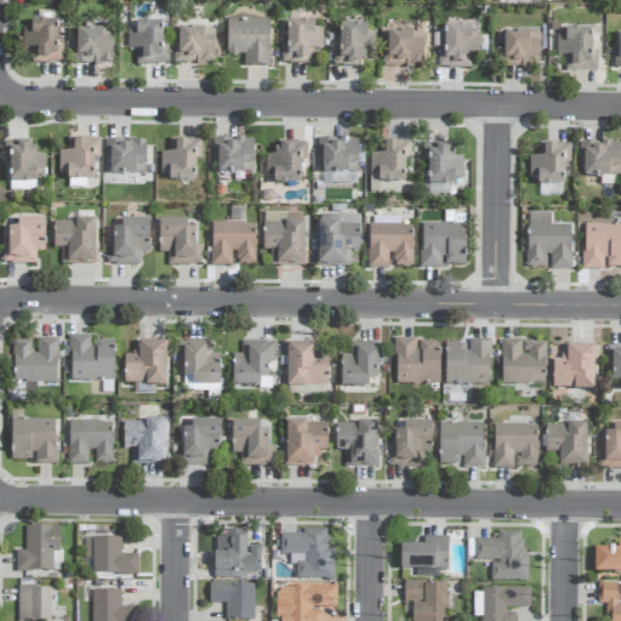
[(269,67),(268,18),(226,20),(227,56),(244,56),(244,67),(269,67)]
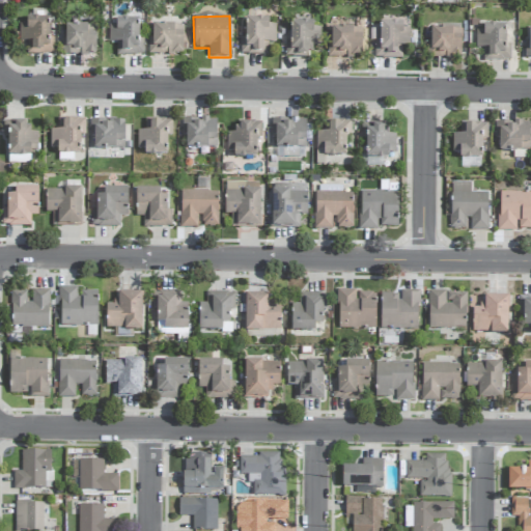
[(49,38),(50,19),(26,19),(26,25),(19,24),(18,43),(28,43),(28,55),(53,55),(54,39),(49,38)]
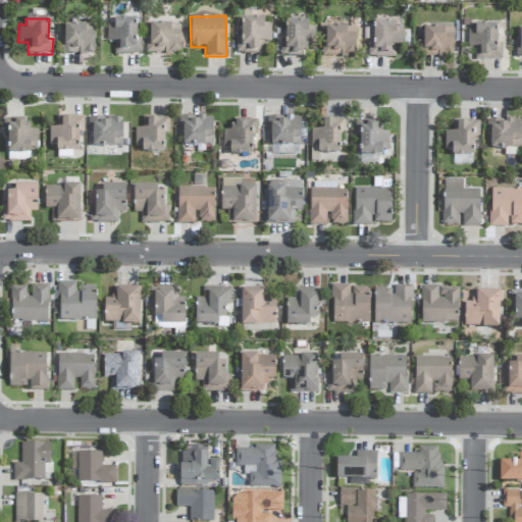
[(107,42),(114,42),(114,54),(141,55),(141,40),(137,40),(137,21),(107,20),(107,42)]
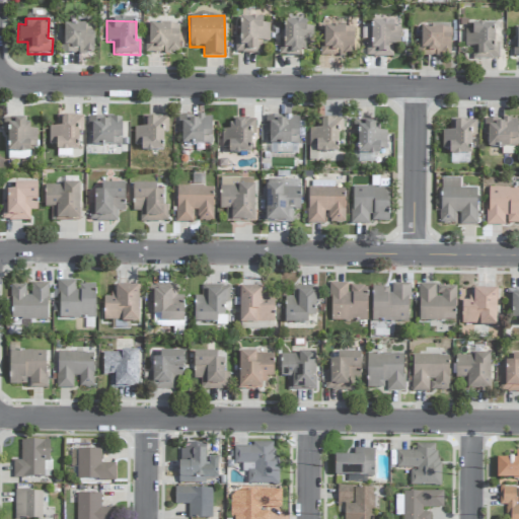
[(270,43),(269,20),(239,20),(240,38),(234,38),(234,54),(262,54),(262,43),(270,43)]
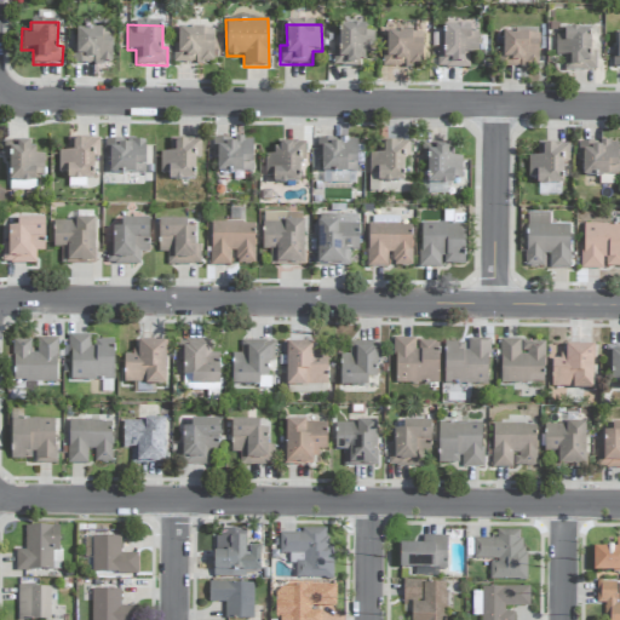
[(374,28),(340,27),(340,49),(334,49),(333,67),(362,68),(362,53),(373,55),(374,28)]
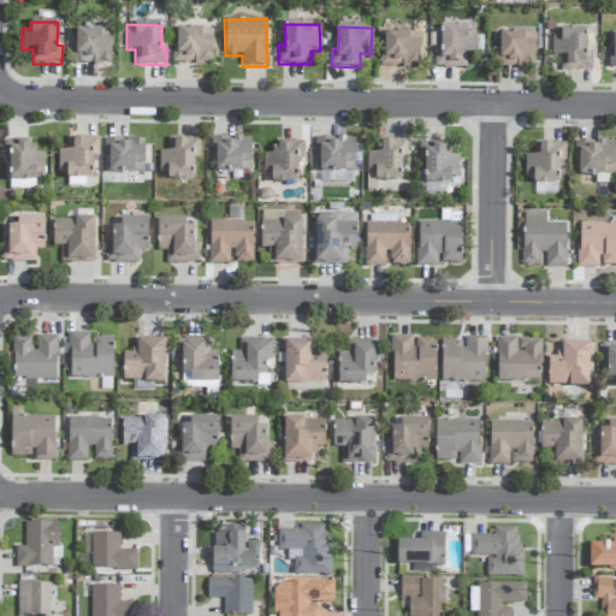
[(466,69),(467,54),(475,54),(475,29),(439,28),(438,67),(466,69)]
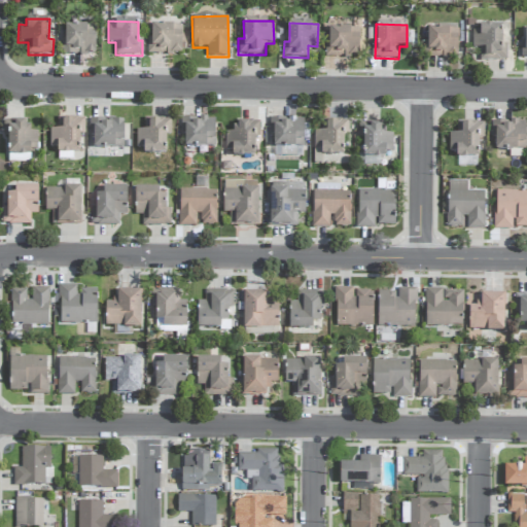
[(151,38),(147,38),(147,55),(181,56),(181,26),(151,25),(151,38)]
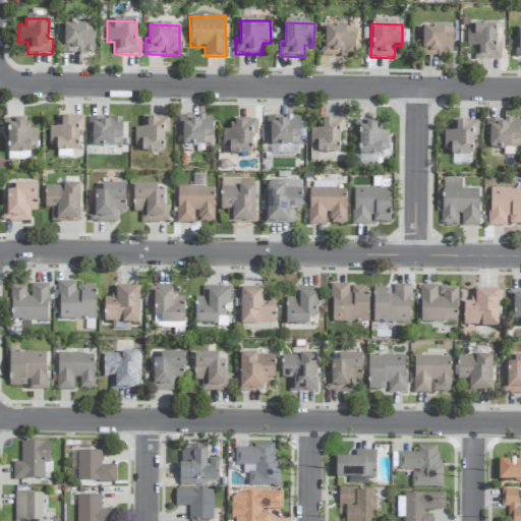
[(452,57),(452,24),(431,24),(431,29),(422,29),(422,41),(419,41),(419,57),(452,57)]
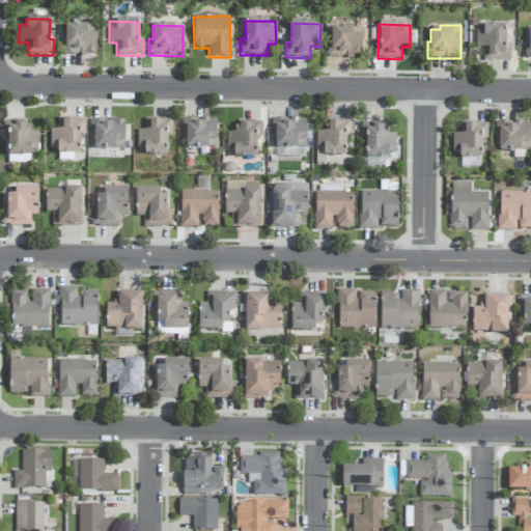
[(95,56),(95,26),(65,26),(65,38),(63,38),(63,55),(95,56)]
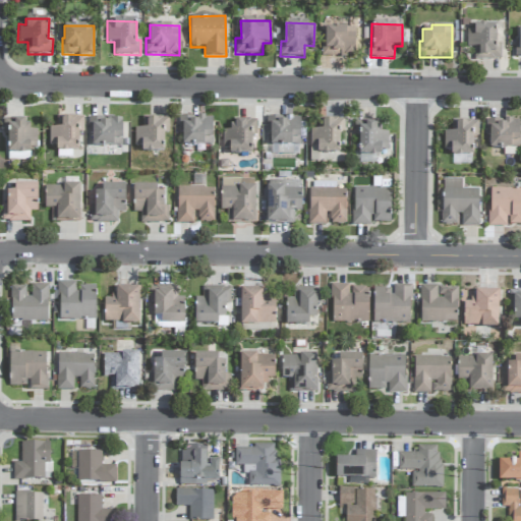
[(467,48),(474,48),(474,60),(501,60),(501,46),(498,46),(497,25),(467,26),(467,48)]
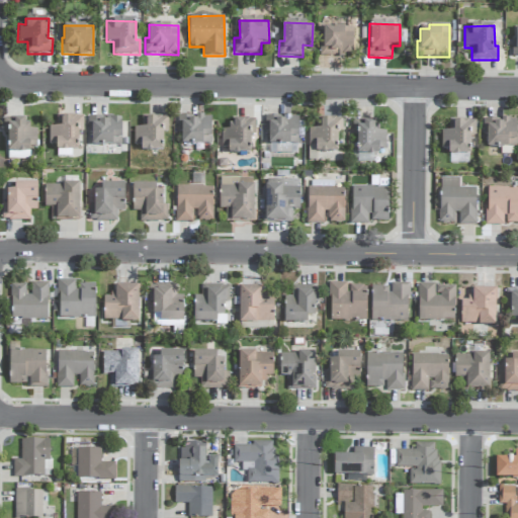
[(324,27),(324,47),(319,47),(318,56),(352,57),(353,28),(324,27)]
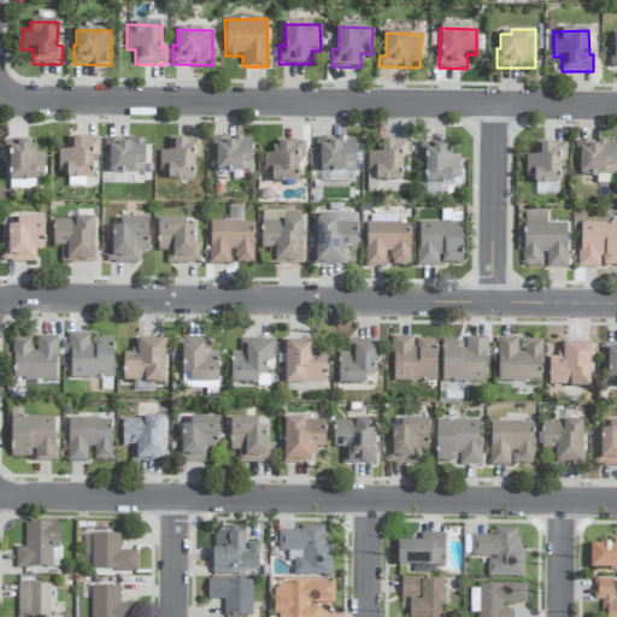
[(58,152),(58,174),(66,174),(66,180),(93,180),(93,157),(99,157),(99,137),(68,139),(68,152),(58,152)]
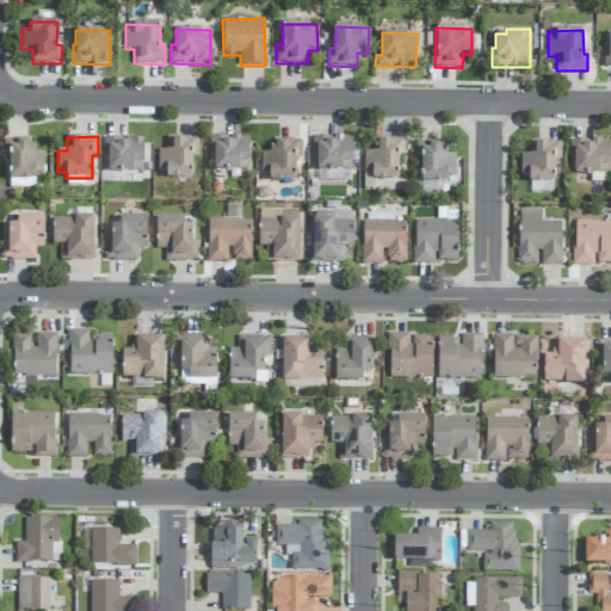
[(192,178),(192,156),(197,156),(198,139),(167,137),(167,152),(158,150),(158,178),(192,178)]
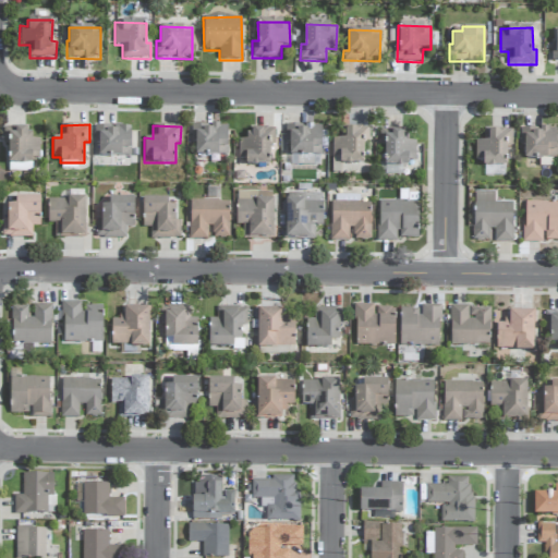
[(193,125),(194,157),(228,156),(228,125),(193,125)]
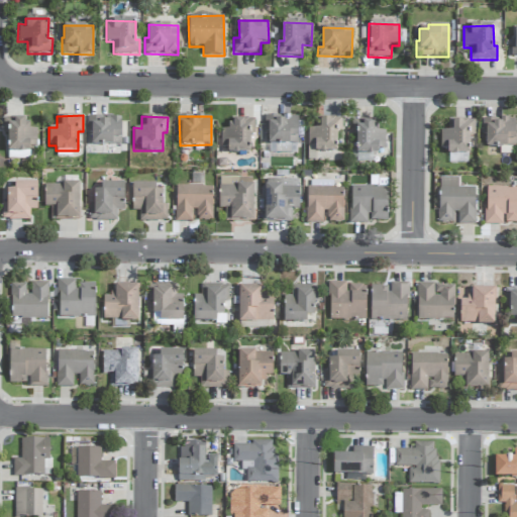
[(121,118),(90,117),(90,145),(121,146),(121,118)]
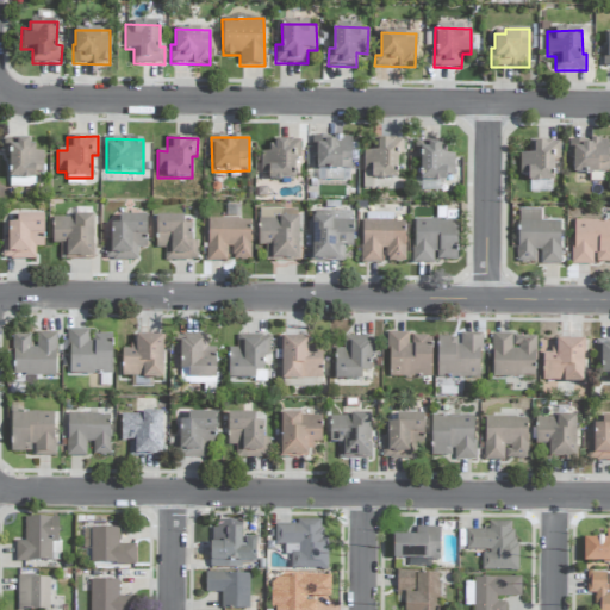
[(371,180),(398,180),(398,156),(403,156),(403,139),(374,138),(374,153),(363,151),(363,173),(372,173),(371,180)]
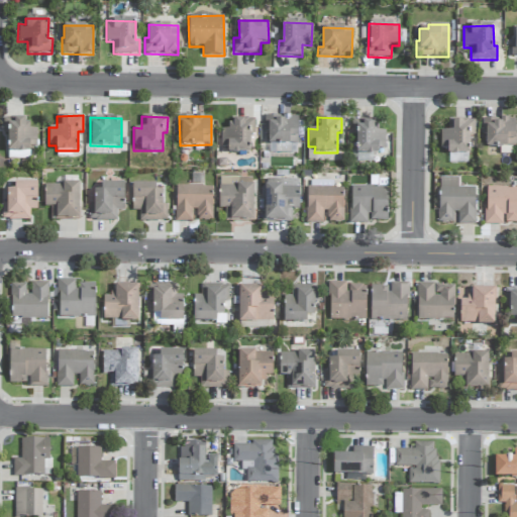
[(484,119),(484,148),(516,147),(515,118),(484,119)]
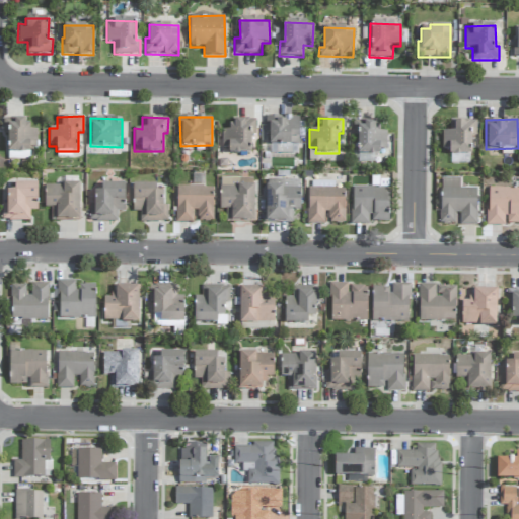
[(36,130),(29,130),(29,120),(3,120),(3,135),(7,135),(7,151),(36,151),(36,130)]
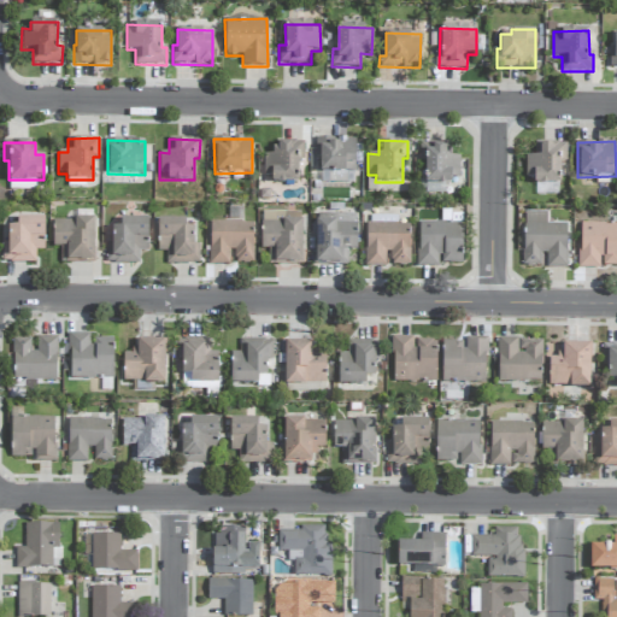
[(299,182),(300,144),(275,142),(275,156),(264,154),(263,181),(299,182)]
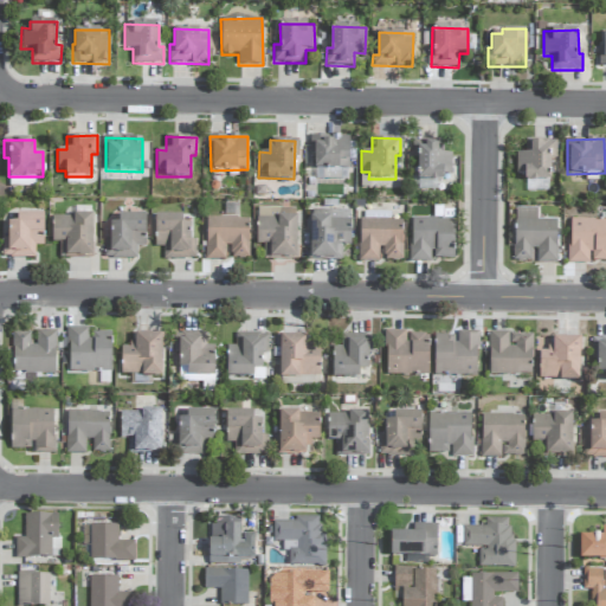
[(516,153),(516,179),(552,179),(553,141),(526,140),(524,154),(516,153)]
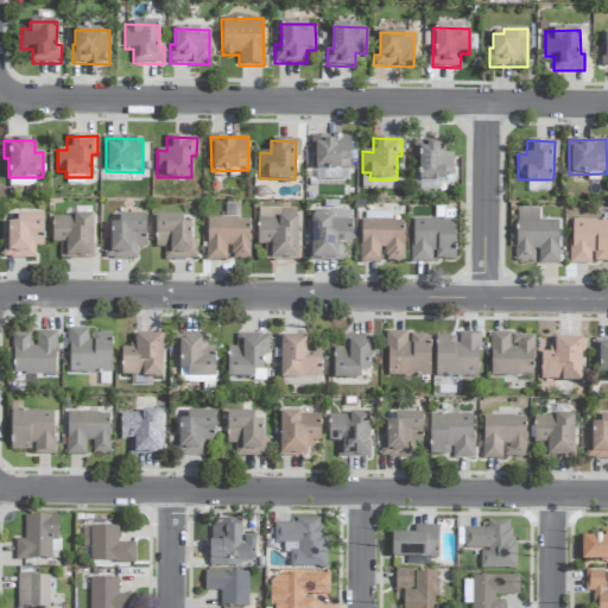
[(454,154),(444,154),(444,143),(415,141),(413,159),(419,160),(418,191),(441,191),(442,176),(453,176),(454,154)]
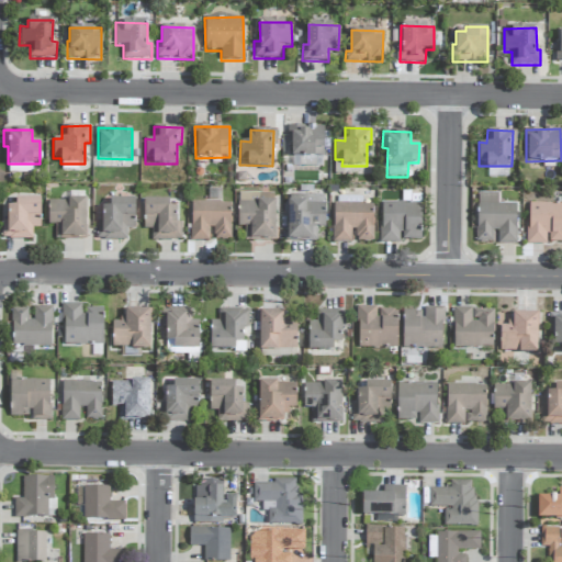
[(497,244),(516,244),(516,203),(498,203),(498,193),(476,192),(476,243),(492,243),(492,231),(497,231),(497,244)]
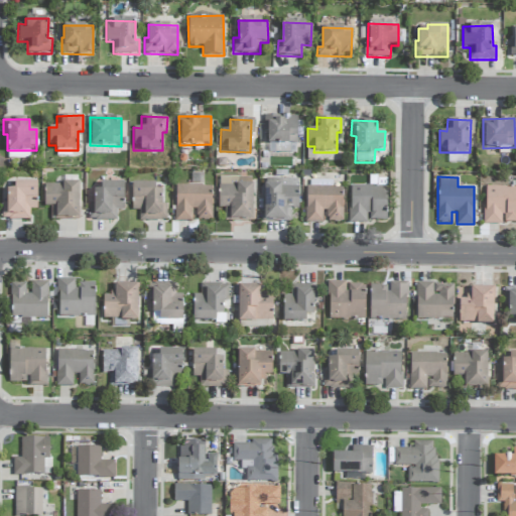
[(253,177),(219,177),(219,209),(225,209),(225,221),(252,222),(253,177)]
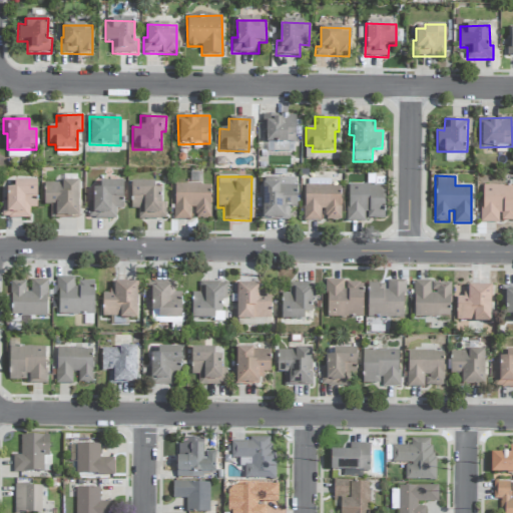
[(296,208),(297,178),(263,178),(263,220),(290,220),(290,208),(296,208)]
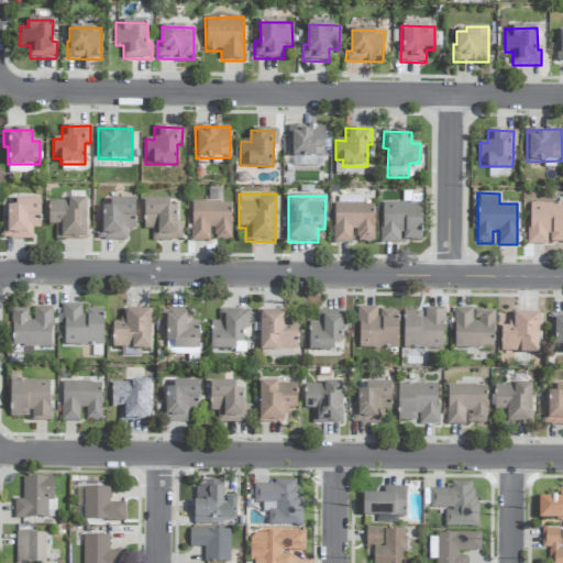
[(334,243),(354,243),(354,242),(373,242),(374,206),(363,205),(363,197),(335,197),(334,243)]
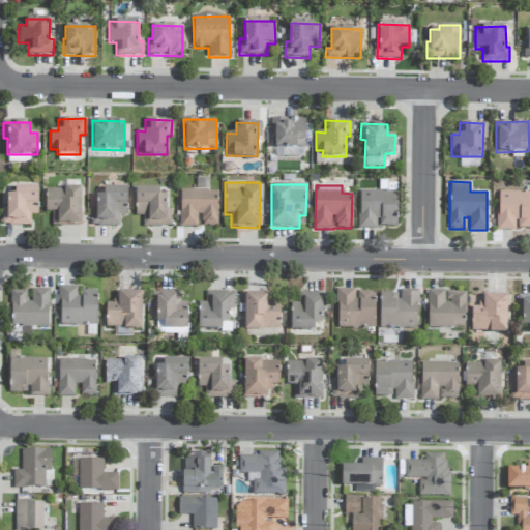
[(38,187),(15,187),(15,195),(7,195),(6,208),(2,208),(2,226),(30,226),(30,214),(37,215),(38,187)]
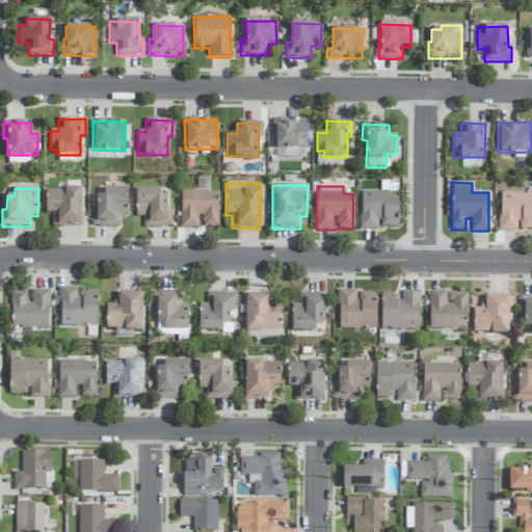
[(120,228),(120,217),(127,217),(128,189),(104,188),(104,196),(97,196),(97,210),(91,210),(91,227),(120,228)]
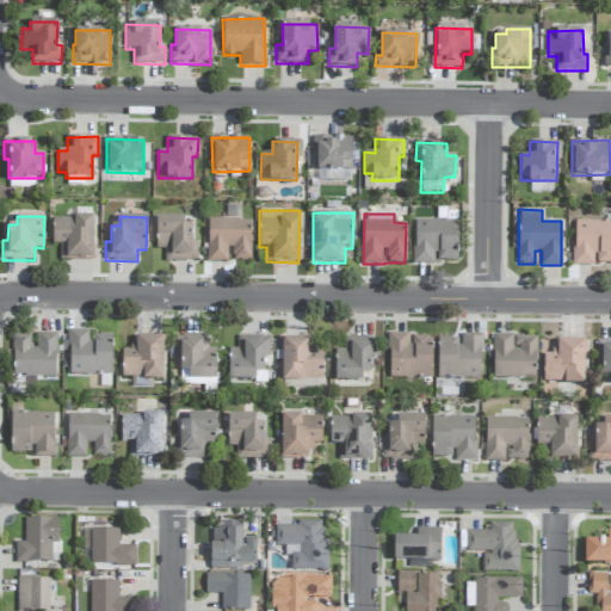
[(93,217),(53,217),(53,246),(60,246),(60,260),(93,260),(93,217)]
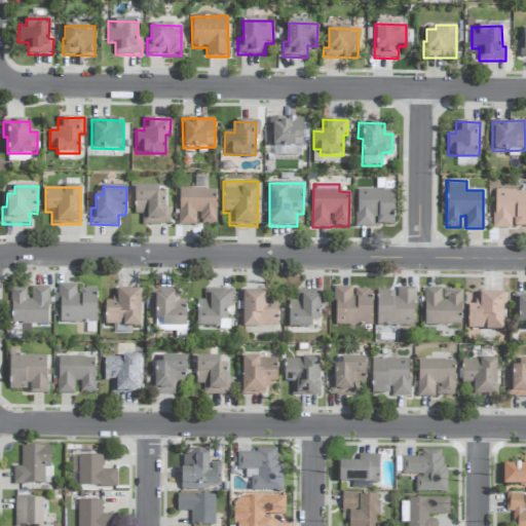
[(134,214),(142,215),(142,225),(170,225),(170,207),(165,207),(165,194),(158,194),(158,187),(135,187),(134,214)]
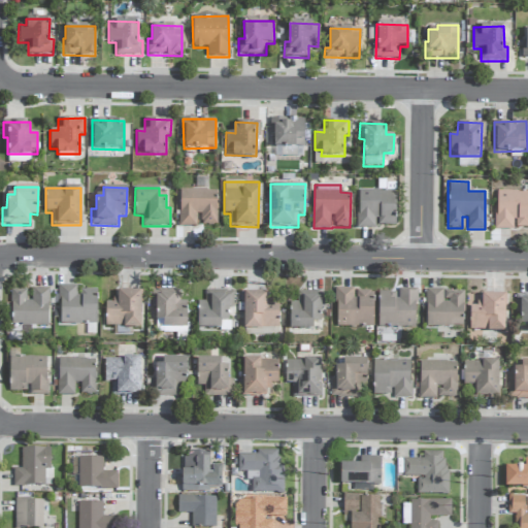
[(179,227),(196,227),(196,216),(201,216),(201,225),(217,225),(217,190),(179,190),(179,227)]
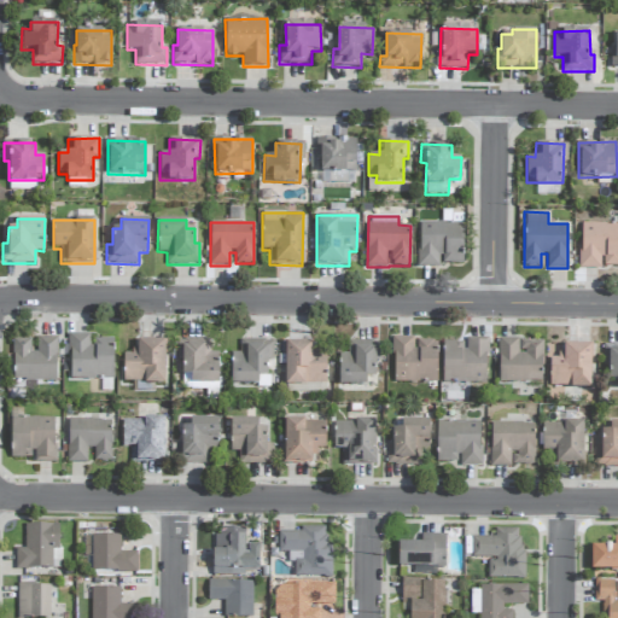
[(464,223),(419,222),(419,267),(441,268),(441,263),(462,263),(464,223)]
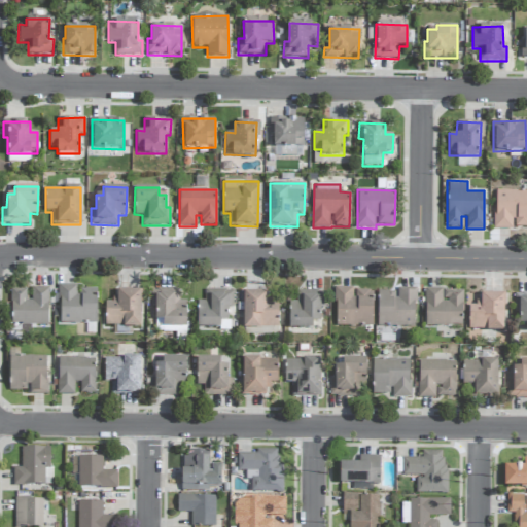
[(494,230),(513,230),(514,226),(526,226),(526,190),(495,190),(494,230)]
